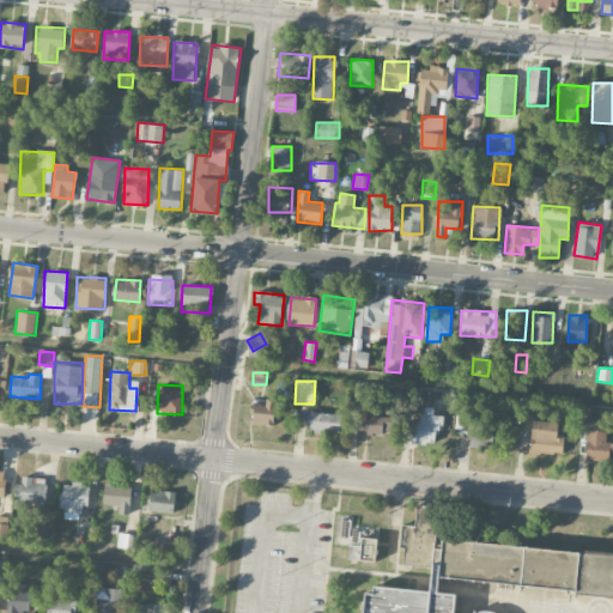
[(275,400),(265,399),(265,406),(252,405),(250,423),(273,425),(275,400)]
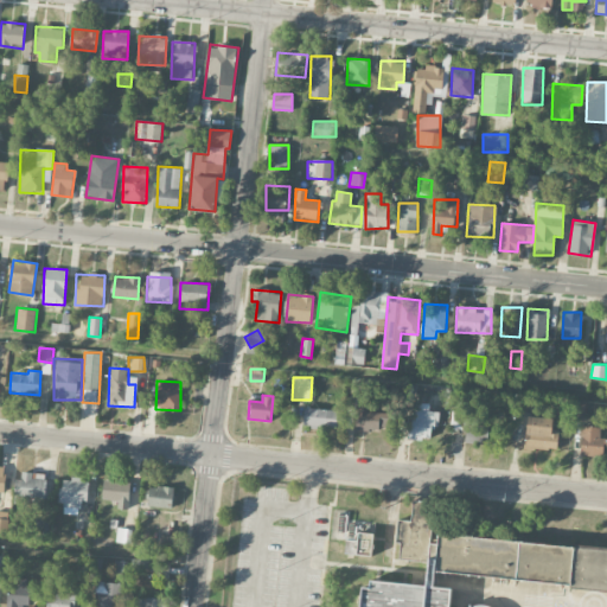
[(534,396),(519,396),(519,408),(534,409),(534,396)]
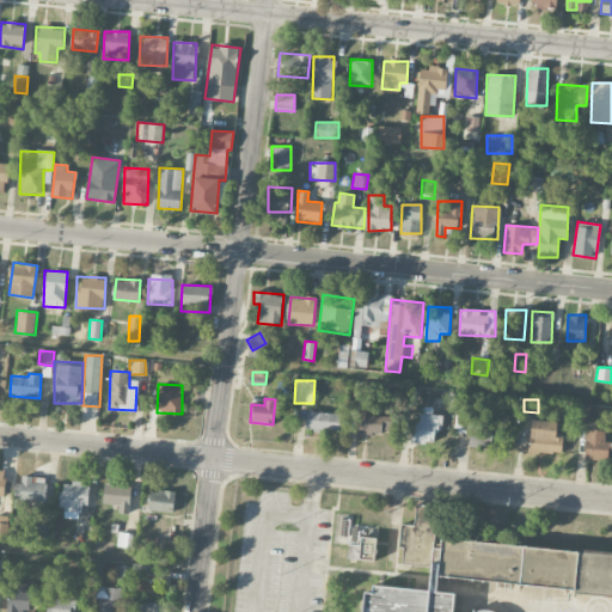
[(372,405),(361,405),(360,432),(392,433),(393,416),(372,415),(372,405)]
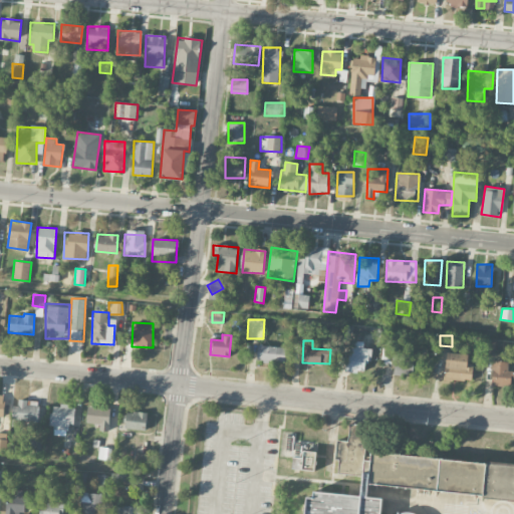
[(371,348),(363,347),(363,341),(350,340),(348,370),(364,371),(365,362),(370,363),(371,348)]
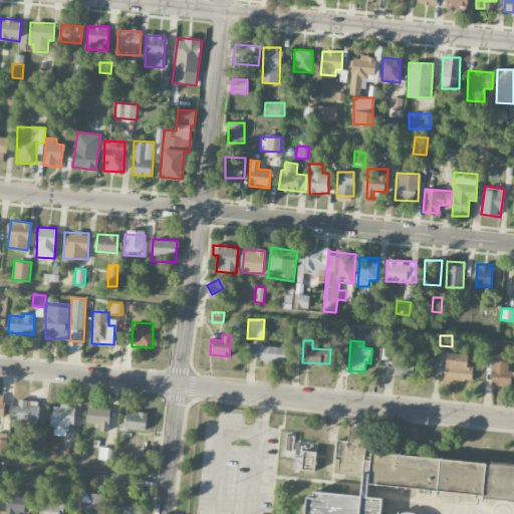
[(256,360),(286,361),(286,346),(256,345),(256,360)]
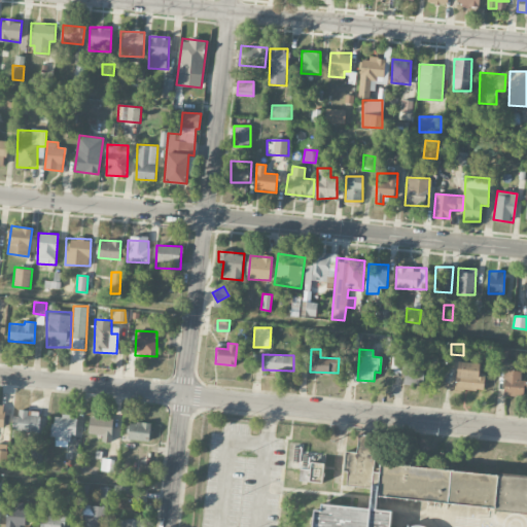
[(424,360),(402,359),(401,384),(423,385),(424,360)]
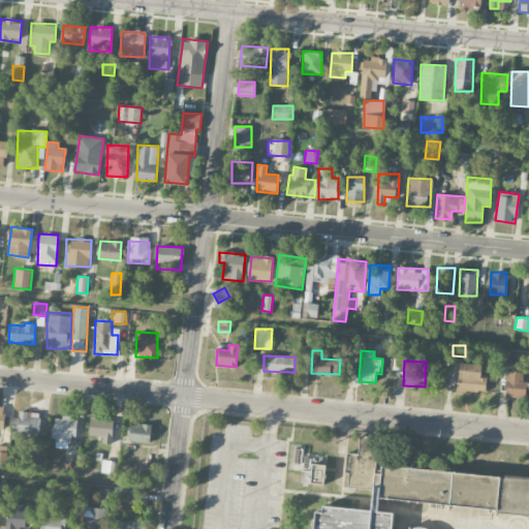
[(486,373),(473,372),(473,364),(458,364),(457,392),(486,392),(486,373)]
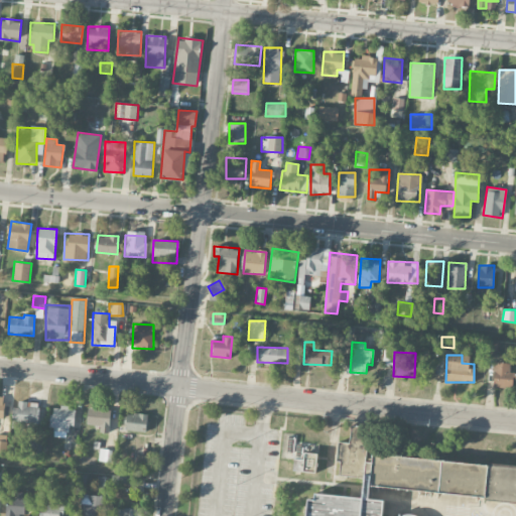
[(514,373),(510,372),(510,363),(494,362),(493,387),(513,388),(514,373)]
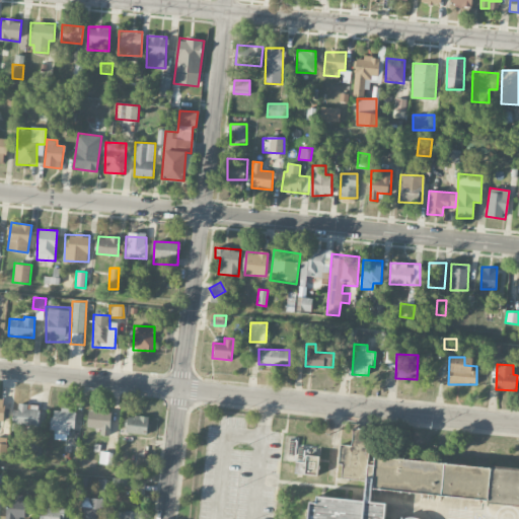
[(38,426),(41,405),(17,402),(15,428),(23,429),(24,425),(38,426)]
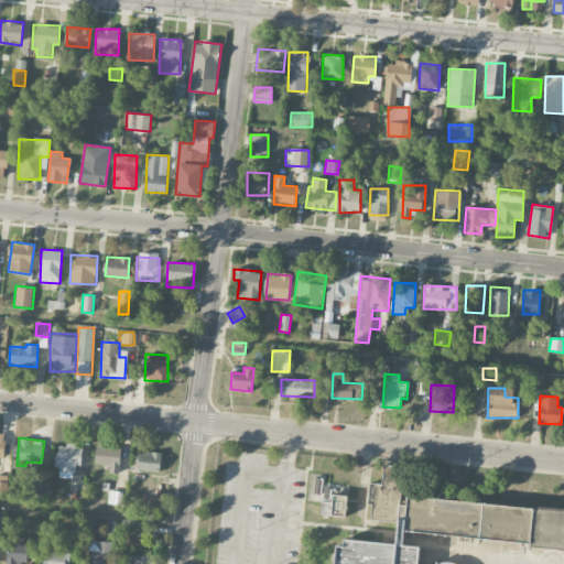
[(73,478),(74,465),(80,466),(83,446),(57,444),(55,467),(58,467),(57,477),(73,478)]
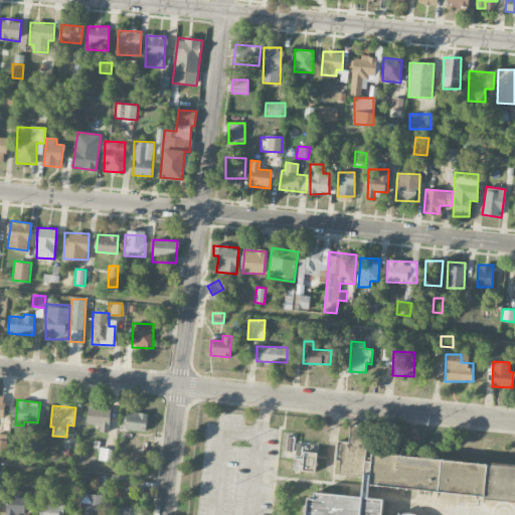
[(86,423),(100,424),(100,432),(110,432),(111,408),(87,407),(86,423)]
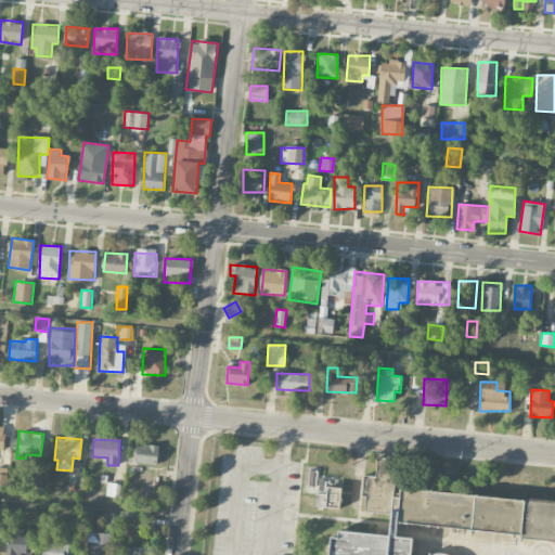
[(134,463),(158,464),(158,446),(136,444),(134,463)]
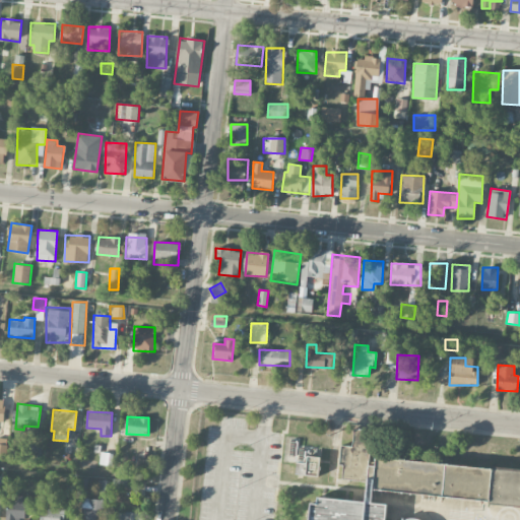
[(519,469),(376,456),(375,465),(367,465),(370,430),(354,429),(337,463),(341,465),(340,479),(364,481),(362,501),(317,497),(316,504),(311,503),(309,519),(420,519),(421,513),(405,519),(385,519),(387,504),(372,503),(373,493),(519,506),(519,469)]
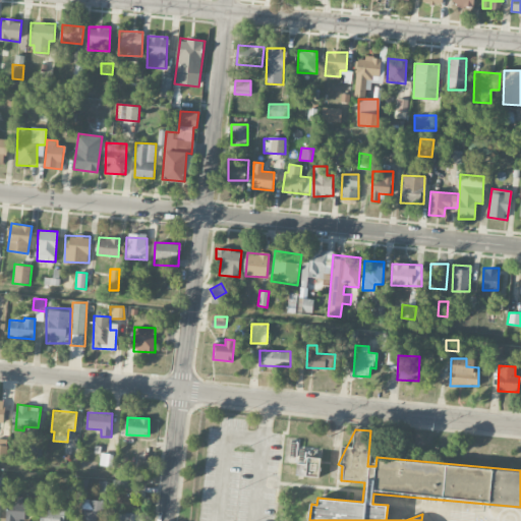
[(294,457),(297,439),(288,437),(286,456),(294,457)]
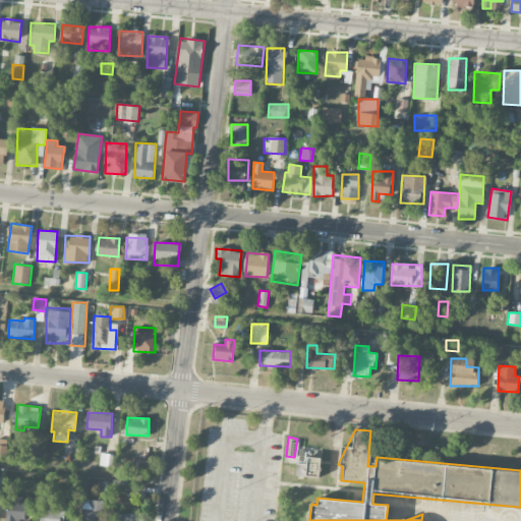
[(0,457),(6,458),(9,440),(0,439),(0,457)]
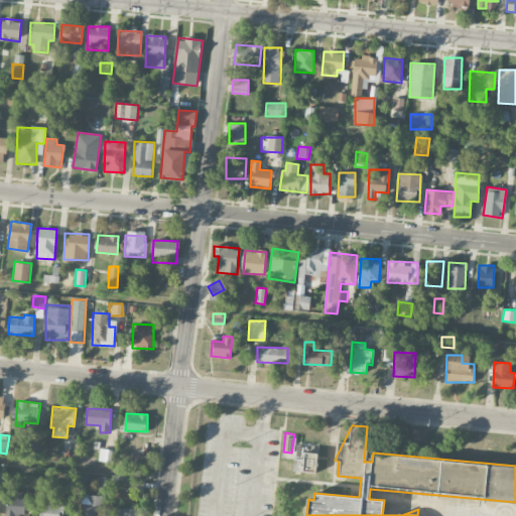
[(99,461),(111,462),(112,449),(100,448),(99,461)]
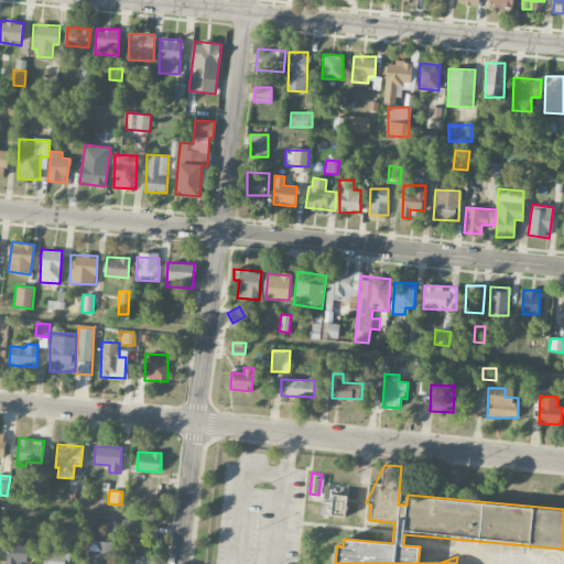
[(347,496),(322,494),(320,514),(345,517),(347,496)]
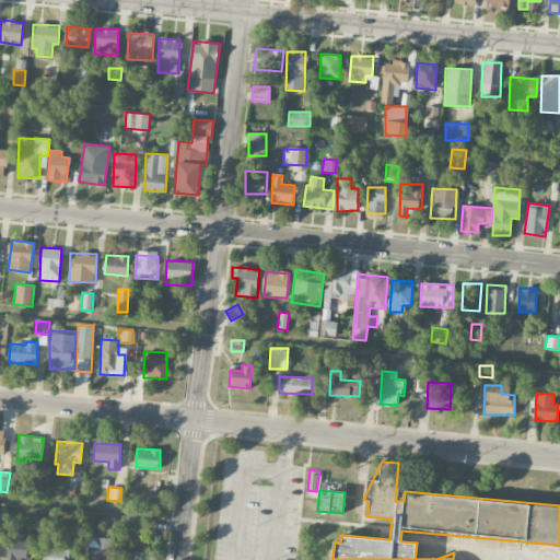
[(155,534),(156,520),(121,515),(121,523),(140,525),(139,532),(155,534)]
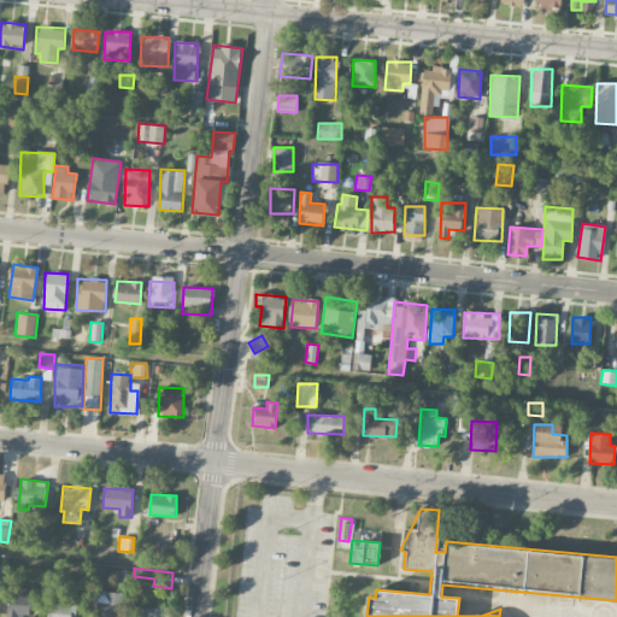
[(90,587),(90,574),(74,573),(74,586),(90,587)]
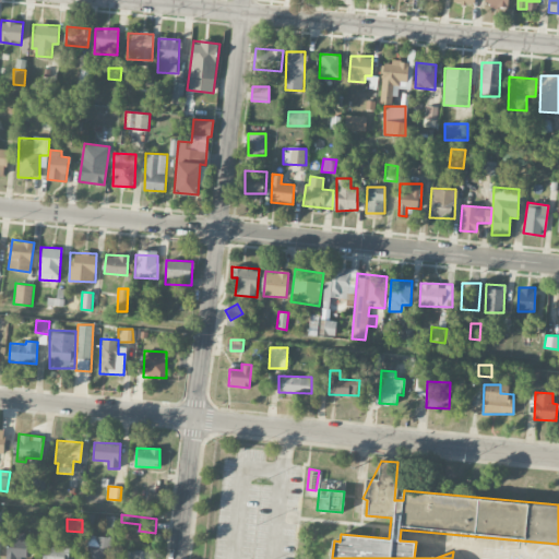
[(26,557),(28,533),(8,532),(6,558),(19,558),(19,557),(26,557)]
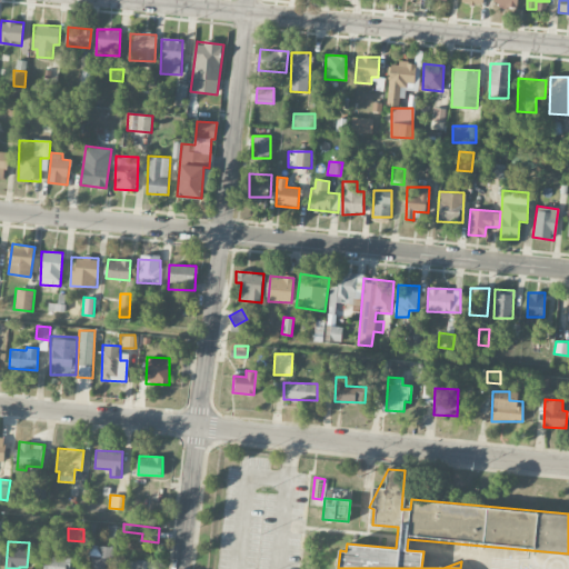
[(108,568),(109,546),(90,545),(88,568),(108,568)]
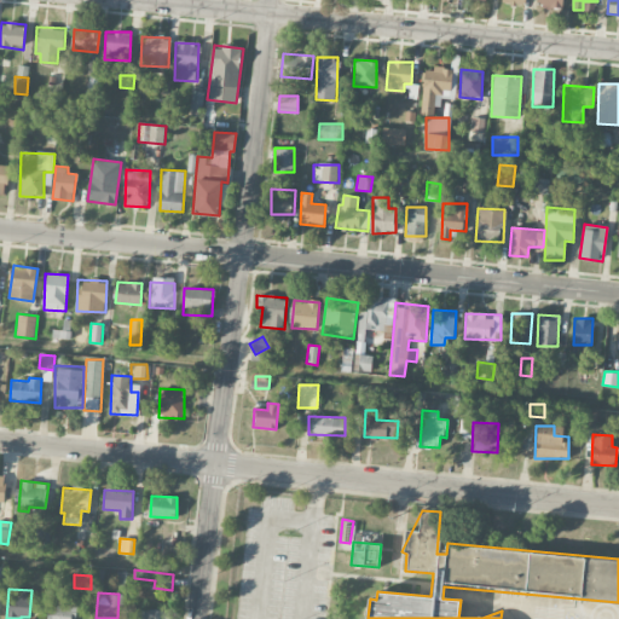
[(50,596),(48,618),(74,618),(76,596),(50,596)]
